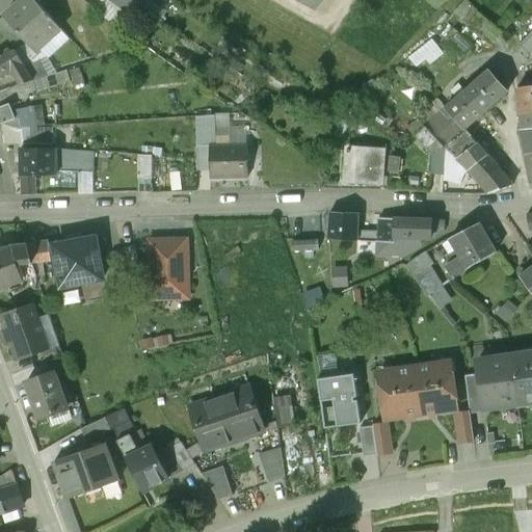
[(61,29),(34,0),(23,0),(4,17),(26,42),(29,38),(40,49),(61,29)]
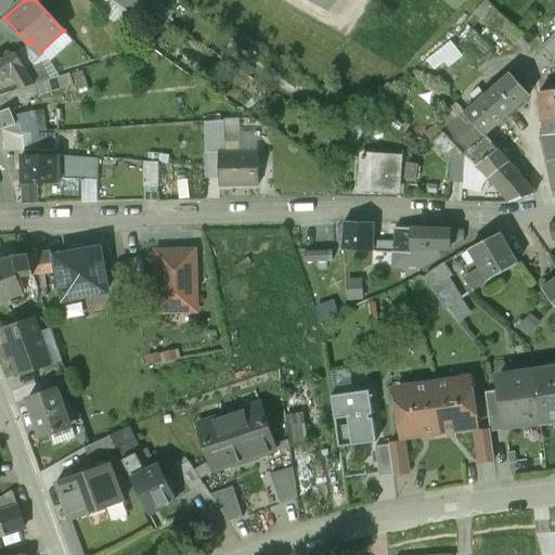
[(154,4),(147,0),(130,0),(149,13),(154,4)]
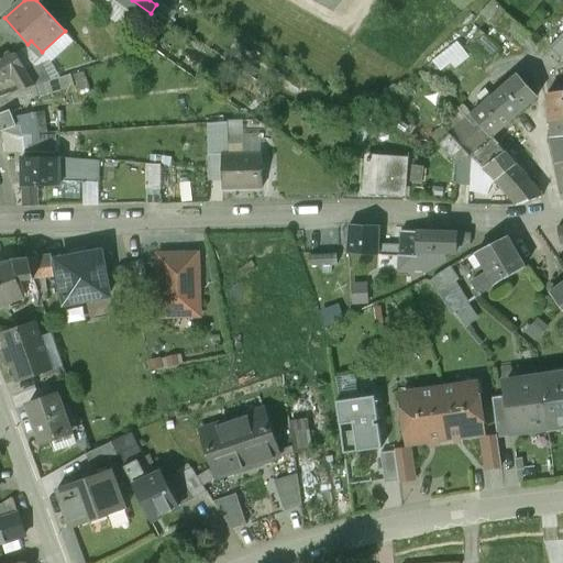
[(120,26),(129,14),(112,2),(103,13),(120,26)]
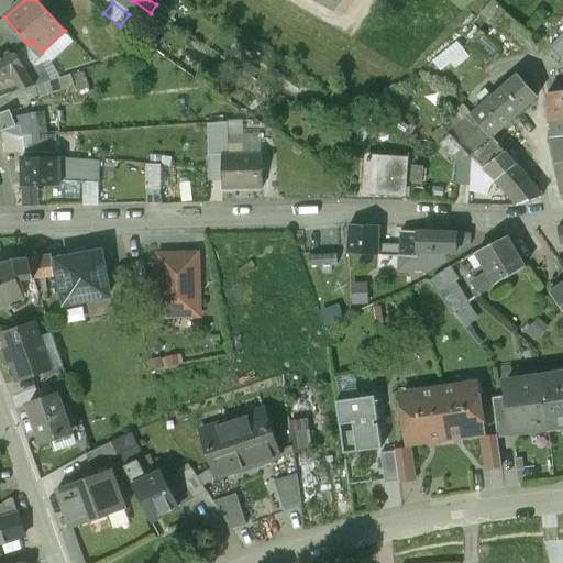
[(531,36),(497,6),(487,17),(495,29),(499,33),(494,40),(503,46),(508,40),(520,51),(531,36)]
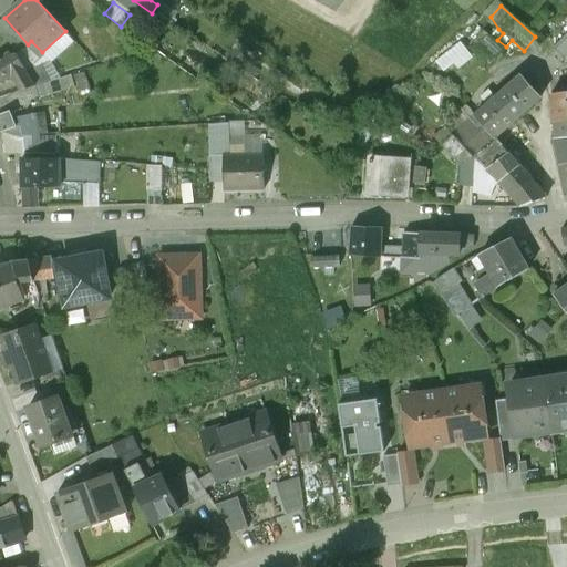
[(566,14),(549,35),(558,44),(566,33),(566,14)]
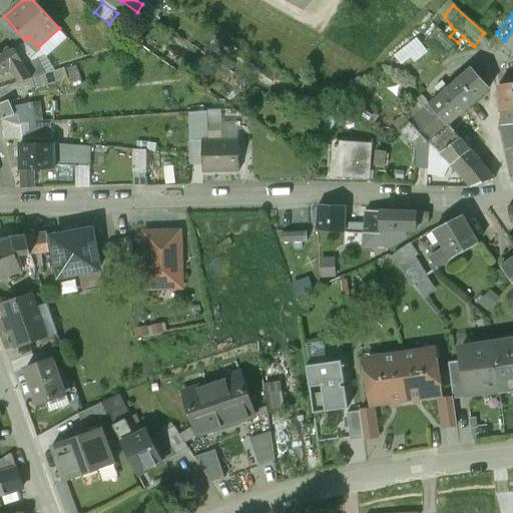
[(29,55),(38,47),(28,37),(25,40),(4,16),(0,20),(0,29),(17,49),(22,47),(29,55)]
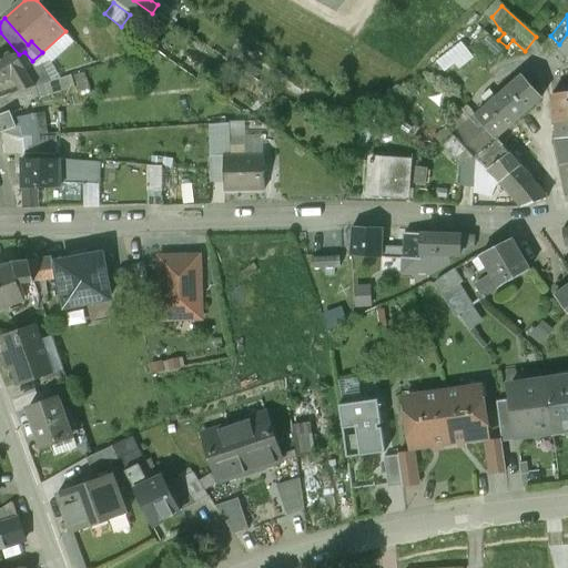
[(505,49),(485,31),(470,48),(492,66),(505,49)]
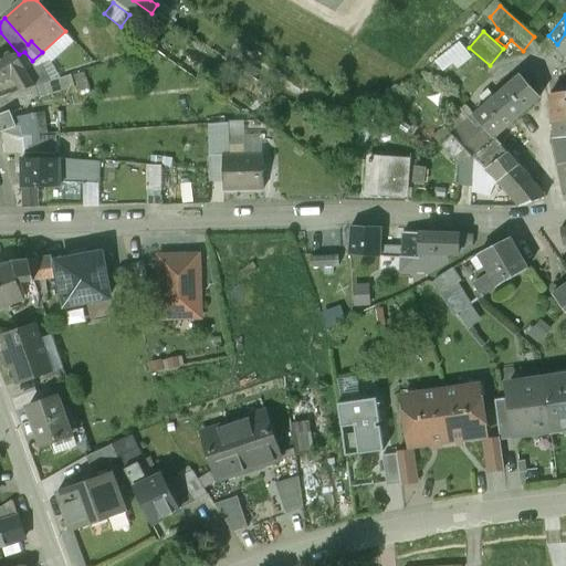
[(565,59),(565,33),(557,44),(552,51),(565,62),(565,59)]
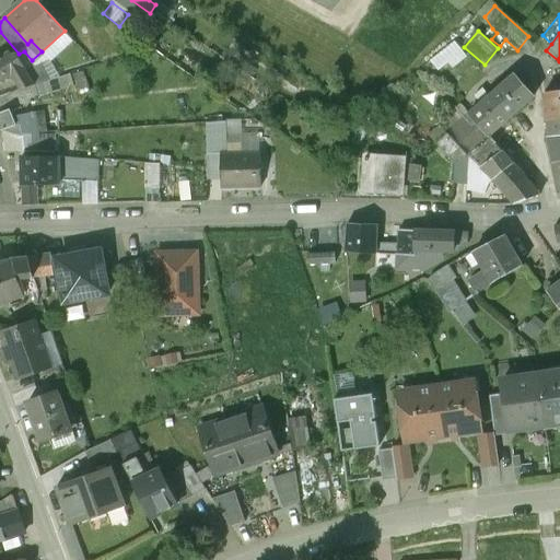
[(0,57),(0,82),(11,77),(13,81),(27,72),(16,55),(12,56),(10,51),(0,57)]
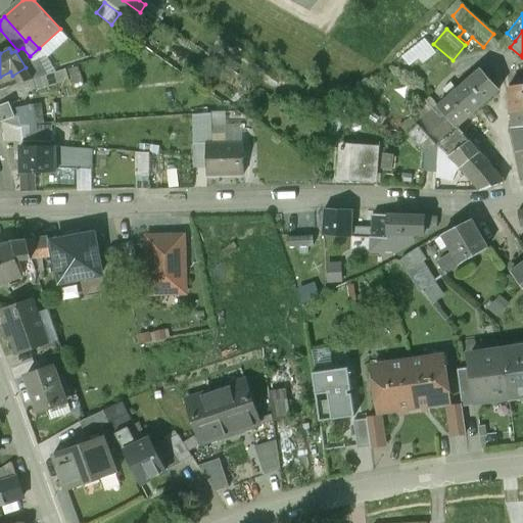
[(17,50),(15,51),(26,67),(34,80),(47,75),(30,56),(22,48),(17,50)]
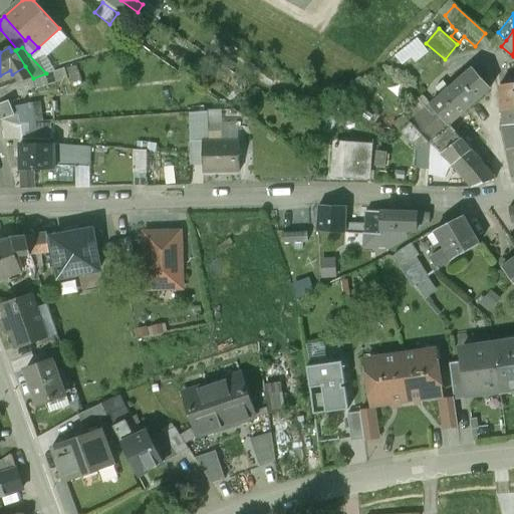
[(83,84),(77,64),(67,67),(72,87),(83,84)]
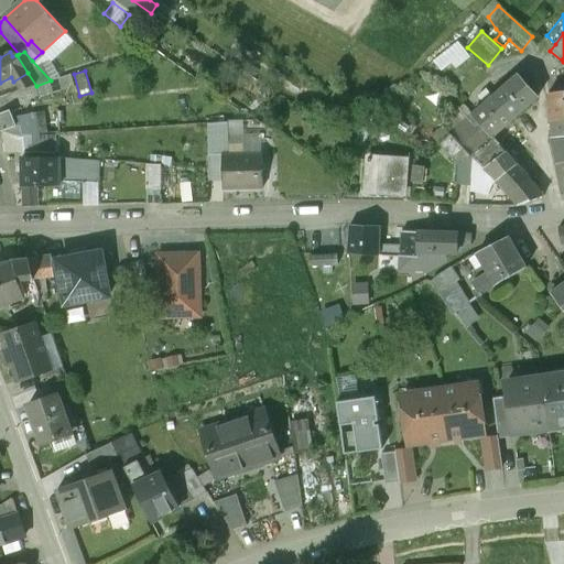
[(28,73),(13,82),(19,90),(36,86),(28,73)]
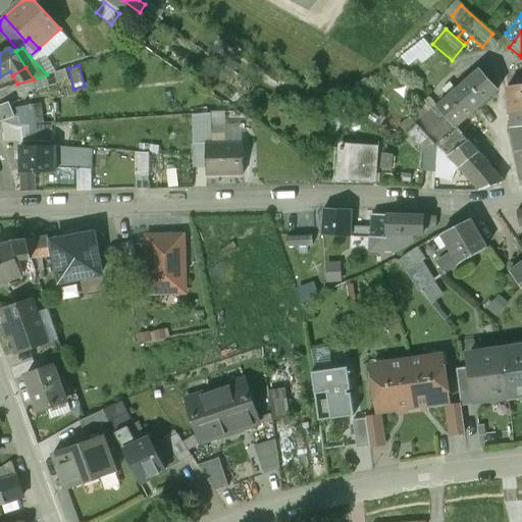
[(47,74),(34,80),(37,91),(68,81),(64,69),(47,74)]
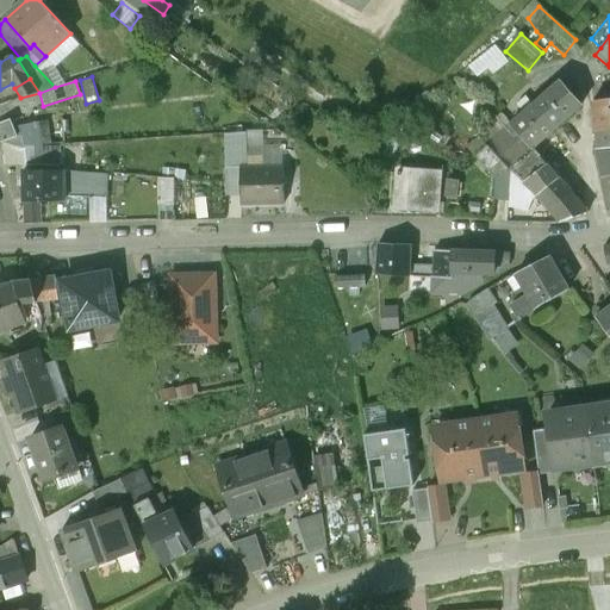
[(578,109),(558,85),(540,99),(560,123),(578,109)]
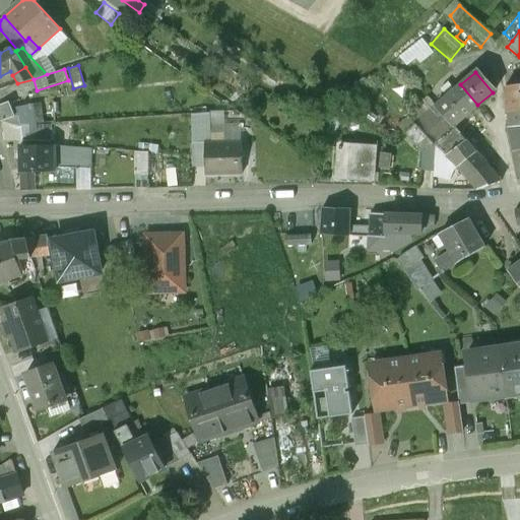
[(477,105),(460,84),(454,90),(449,83),(442,89),(447,96),(444,99),(462,119),(477,105)]
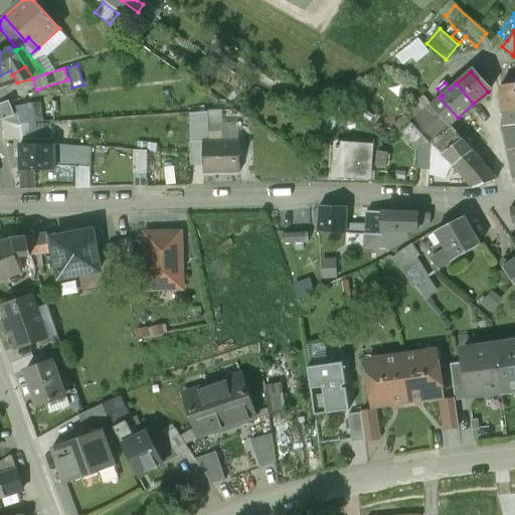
[(514,82),(500,87),(503,112),(514,109),(514,82)]
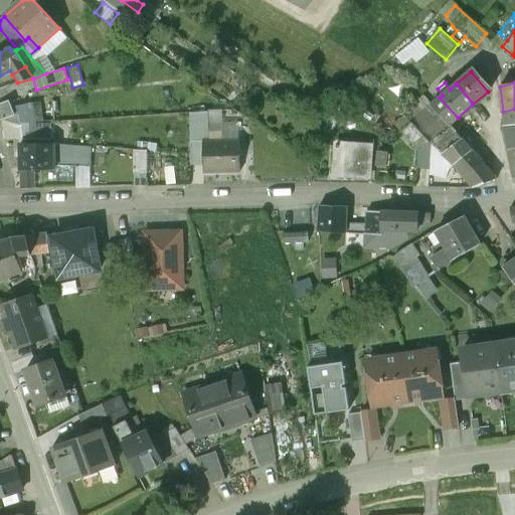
[(458,118),(440,98),(428,107),(428,108),(446,128),(458,118)]
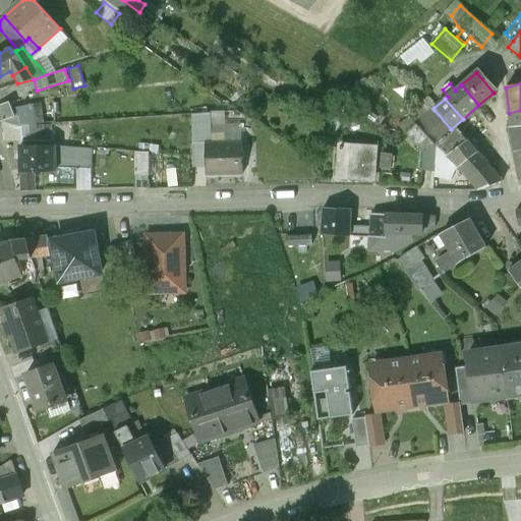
[(40,104),(15,107),(11,109),(9,103),(0,106),(0,117),(1,120),(21,126),(30,126),(43,125),(40,104)]
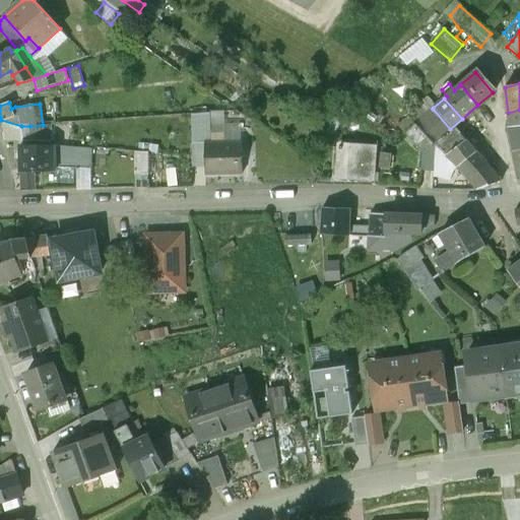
[(450,129),(433,109),(415,124),(428,137),(433,143),(450,129)]
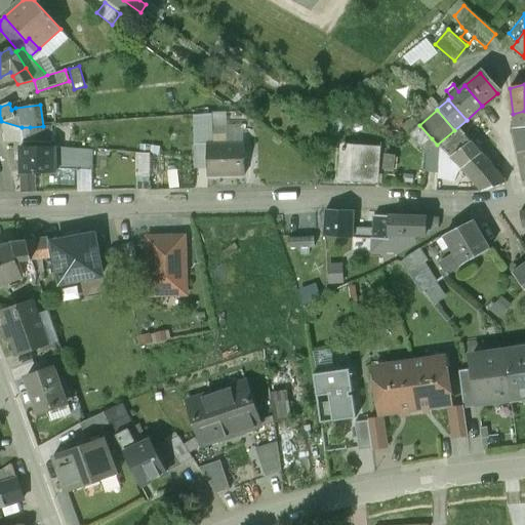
[(524,111),(513,114),(515,130),(524,127),(524,111)]
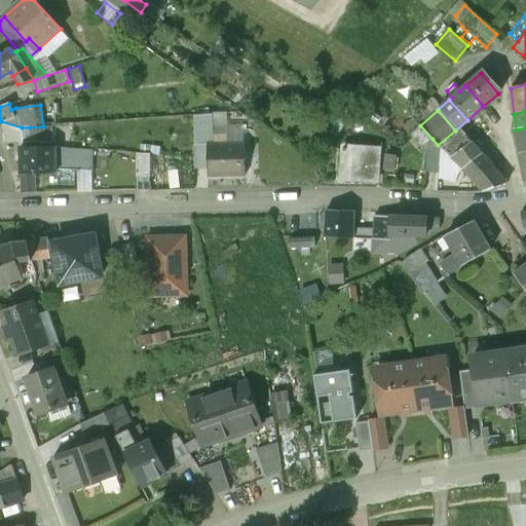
[(208,144),(214,144),(213,122),(227,120),(227,113),(194,115),(194,168),(209,168),(208,144)]
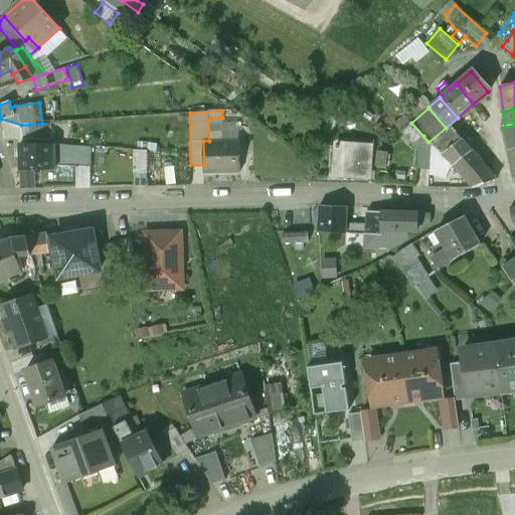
[(400,131),(411,123),(406,117),(395,125),(400,131)]
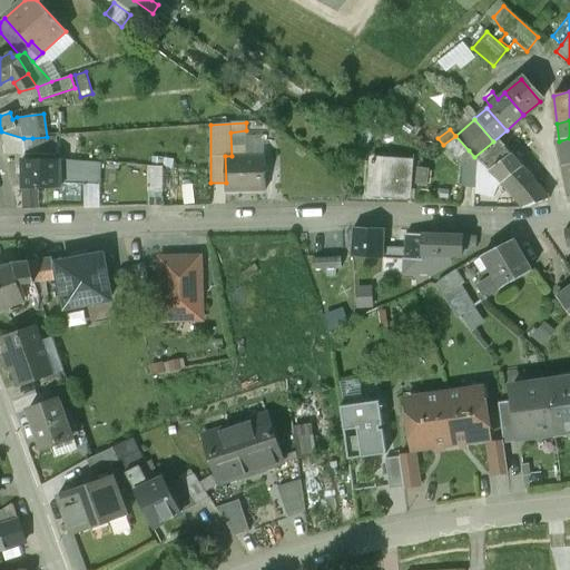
[(469,150),(455,136),(444,146),(457,159),(469,150)]
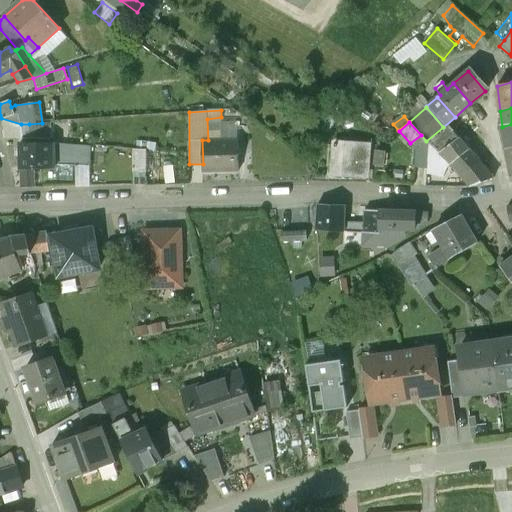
[(42,123),(29,124),(31,139),(47,140),(46,128),(46,123),(42,123)]
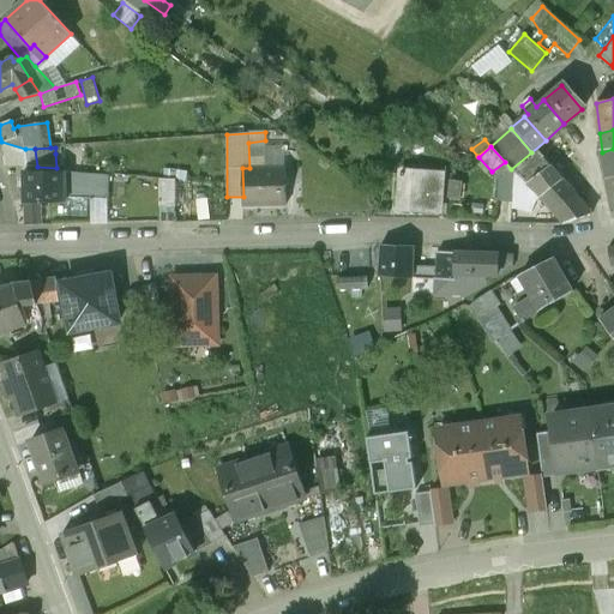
[(35,149),(25,149),(26,168),(37,167),(35,149)]
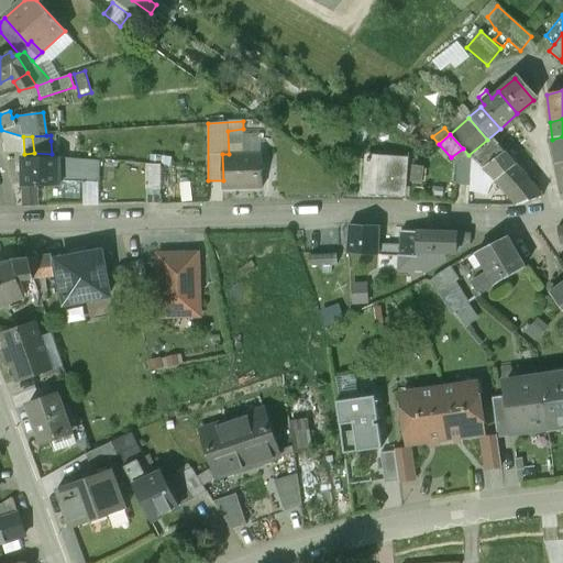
[(562,136),(552,140),(555,154),(562,152),(562,136)]
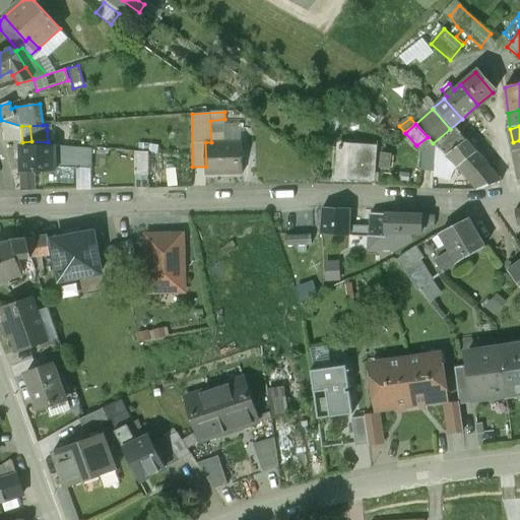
[(447,157),(458,147),(453,138),(440,150),(447,157)]
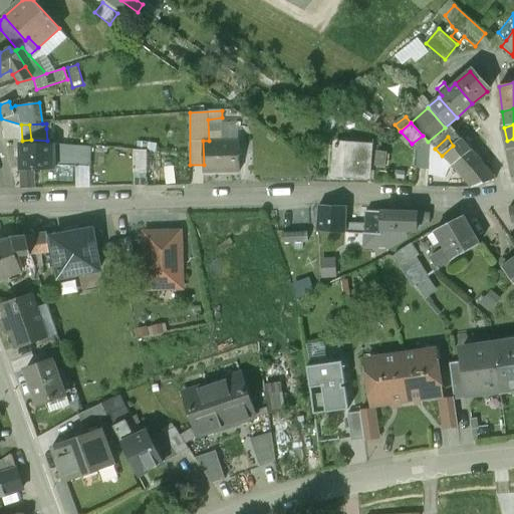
[(453,146),(442,156),(452,166),(470,152),(460,139),(453,146)]
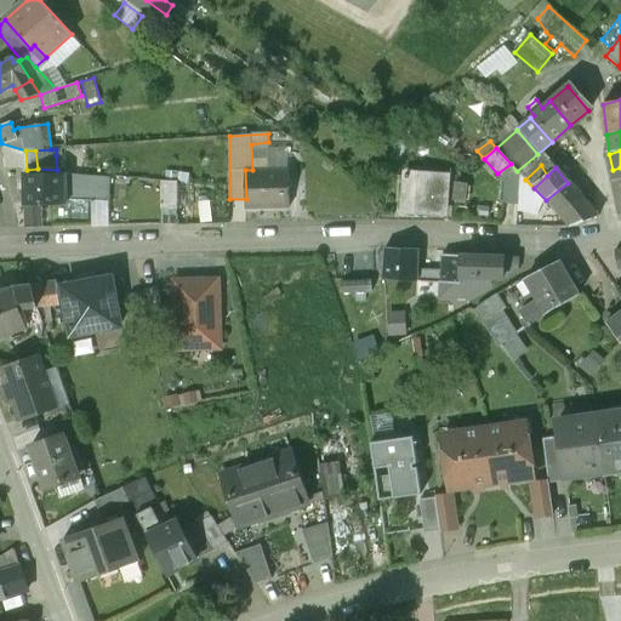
[(290,208),(289,169),(252,170),(245,170),(246,199),(246,209),(290,208)]
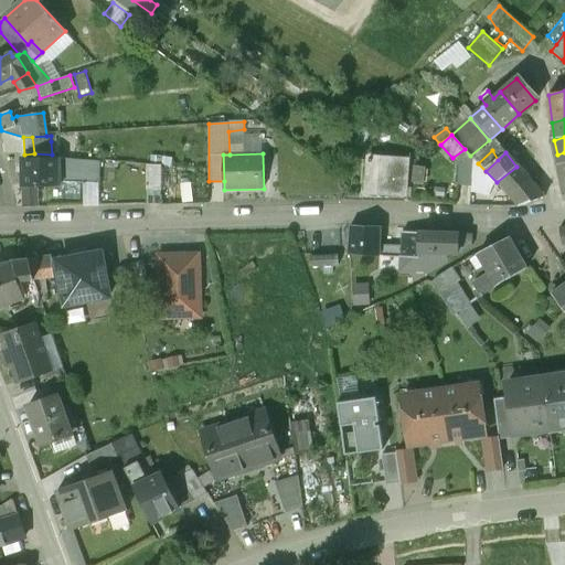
[(472,158),(458,157),(456,184),(469,185),(472,158)]
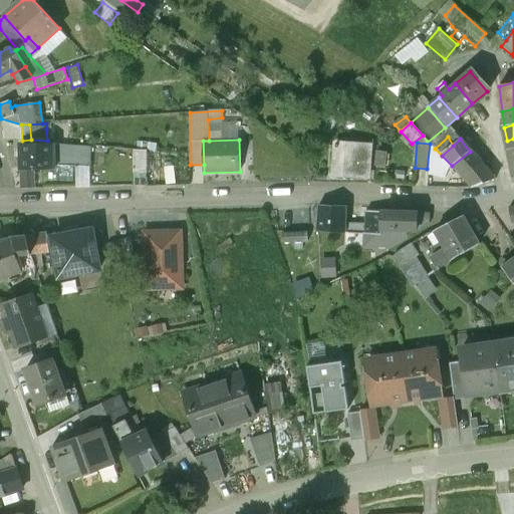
[(435,149),(430,144),(427,169),(427,176),(444,179),(446,172),(451,166),(452,166),(442,156),(435,149)]
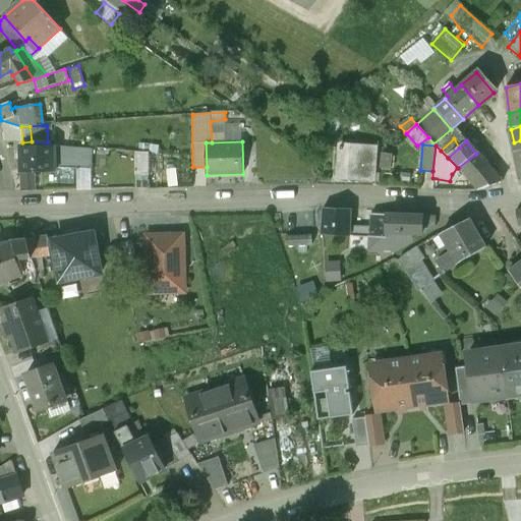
[(55,147),(20,147),(20,172),(56,171),(56,168),(55,147)]
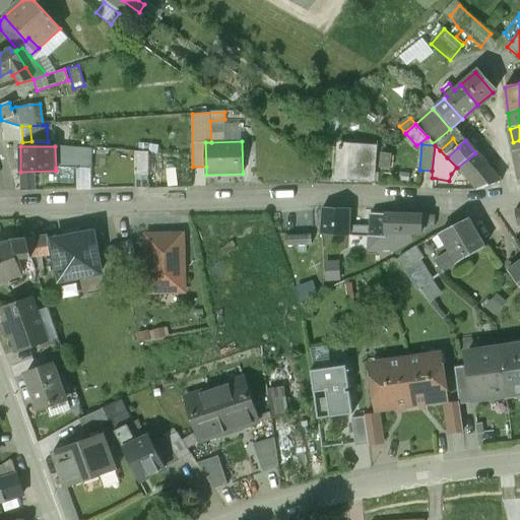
[(78,148),(55,146),(56,168),(77,169),(78,148)]
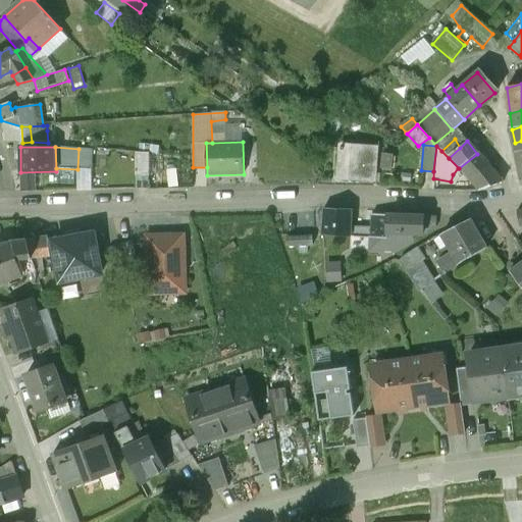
[(373,150),(338,148),(336,176),(372,178),(373,150)]
